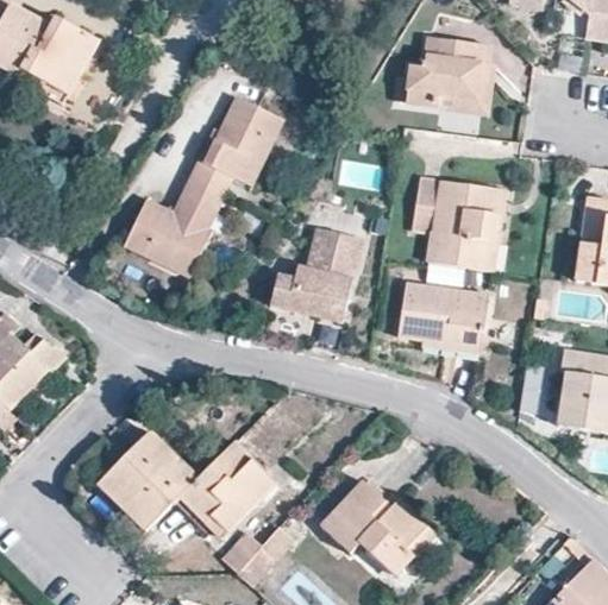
[(578,11),(588,12),(590,0),(509,0),(508,5),(527,8),(543,11),(544,0),(566,0),(565,6),(578,11)]
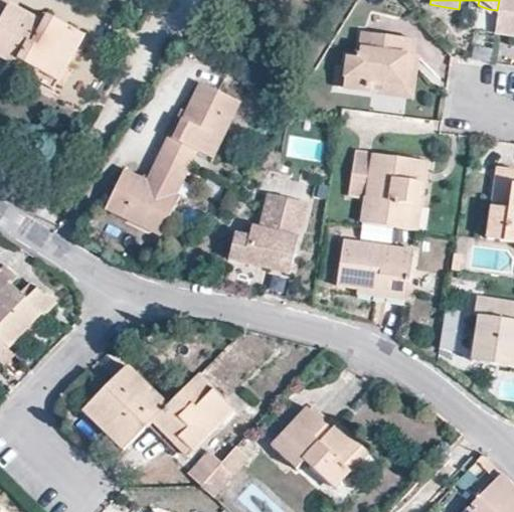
[(499,0),(497,10),(494,32),(513,35),(513,0),(499,0)]
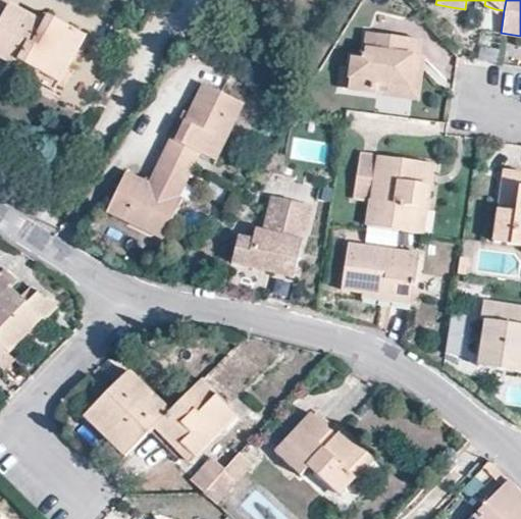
[(0,56),(13,64),(17,57),(39,69),(60,81),(85,35),(46,13),(42,21),(8,2),(0,16),(0,56)]
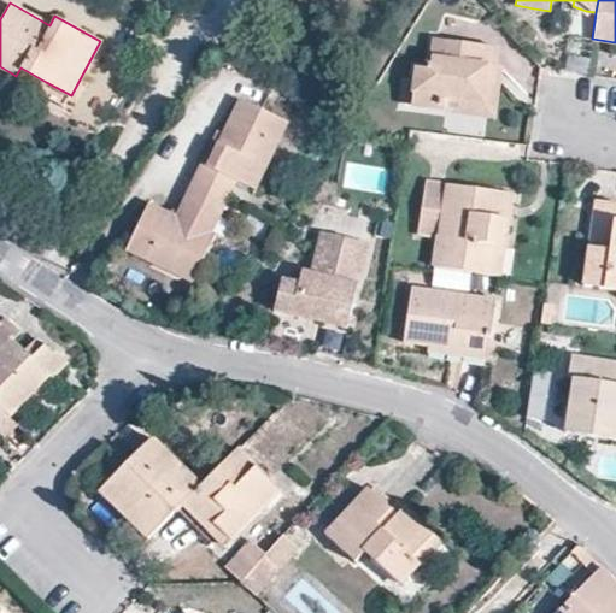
[(484,102),(491,43),(433,37),(429,68),(415,65),(412,83),(410,104),(444,108),(446,99),(484,102)]
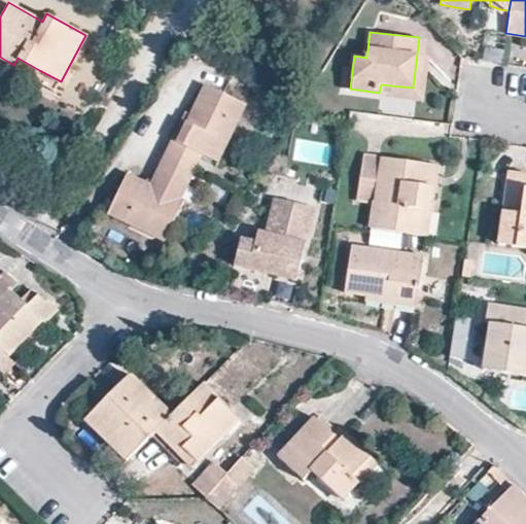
[(426,38),(419,37),(413,88),(381,84),(379,93),(379,95),(423,102),(429,56),(424,55),(425,45),(426,38)]
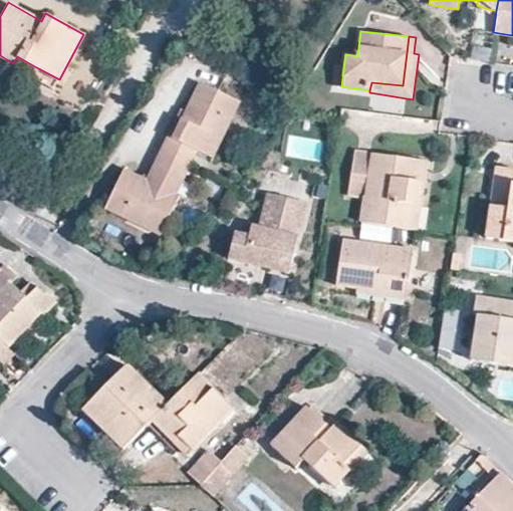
[(17,56),(13,63),(35,75),(38,68),(17,56)]
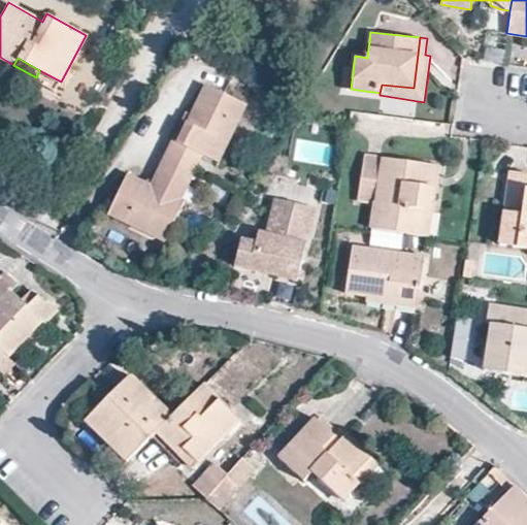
[(351,89),(353,71),(346,70),(342,88),(351,89)]
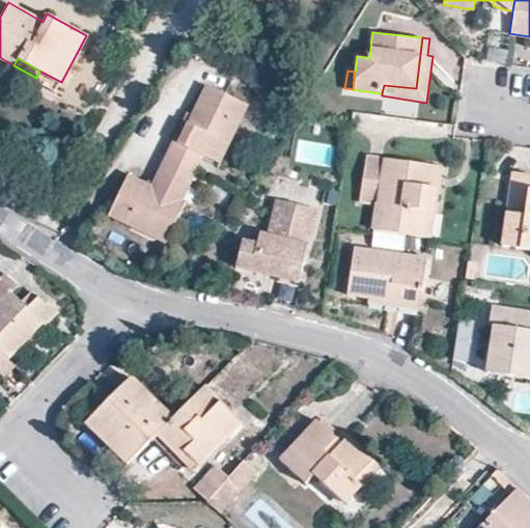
[(165,151),(198,167),(203,155),(220,162),(246,105),(204,84),(187,120),(176,140),(171,138),(165,151)]
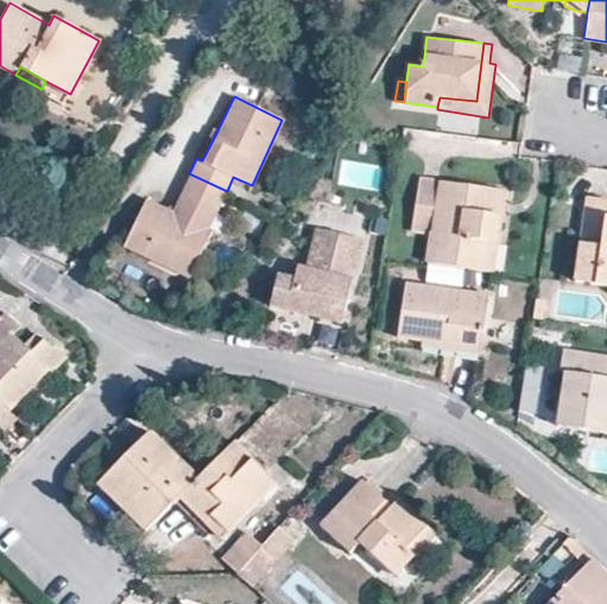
[(202,160),(214,138),(208,134),(196,158),(202,160)]
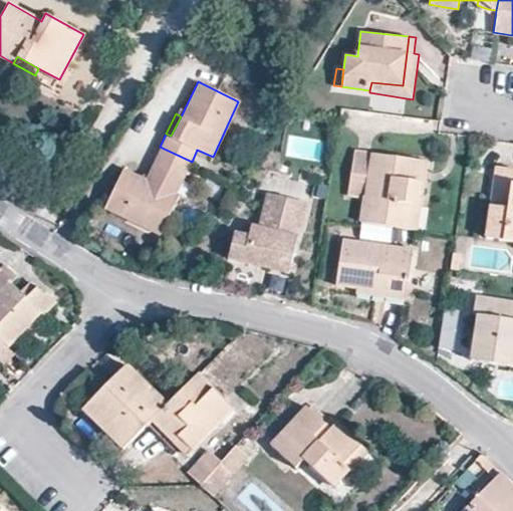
[(178,191),(192,162),(160,147),(146,177),(124,166),(104,207),(161,234),(180,193),(178,191)]
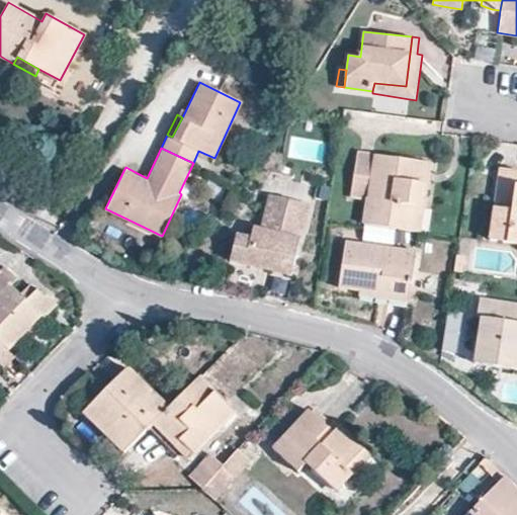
[(409,202),(425,203),(428,181),(412,178),(414,158),(356,149),(350,196),(364,198),(374,199),(371,224),(405,228),(409,202)]
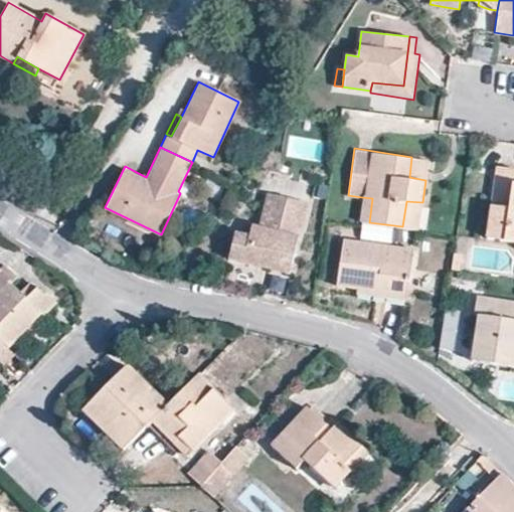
[(427,159),(411,157),(409,177),(425,180),(426,169),(427,159)]
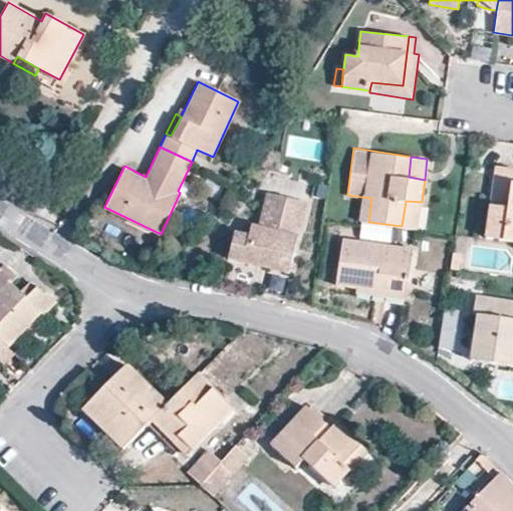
[(512,179),(512,167),(495,165),(485,237),(510,240),(512,244),(512,180),(512,181),(512,179)]
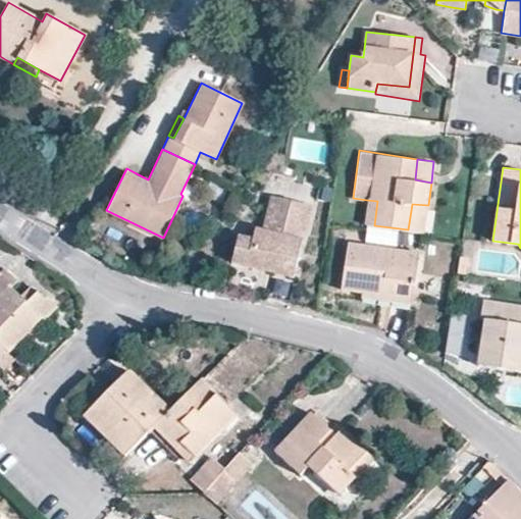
[(273,196),(304,203),(307,187),(277,180),(273,196)]
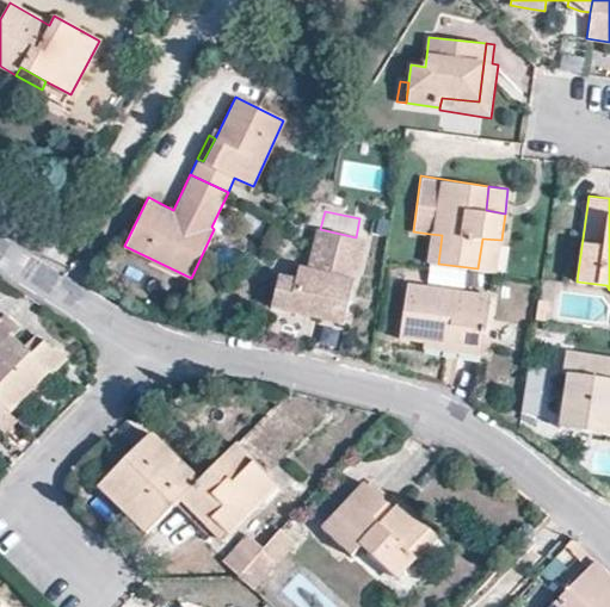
[(387,218),(376,216),(374,235),(383,237),(387,218)]
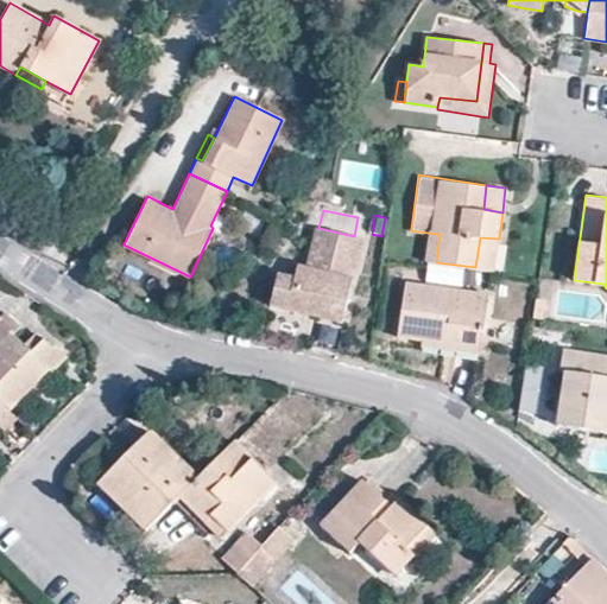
[(362,237),(354,236),(318,228),(315,227),(304,266),(298,266),(293,275),(278,272),(270,306),(314,317),(316,304),(343,310),(362,237)]
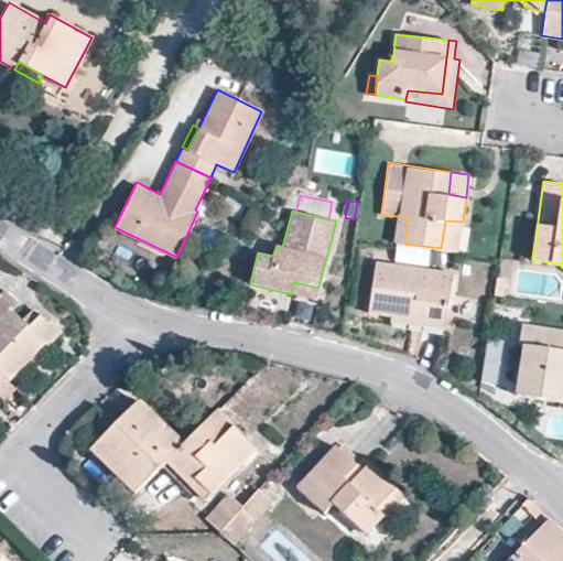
[(397,216),(393,241),(404,244),(408,217),(397,216)]
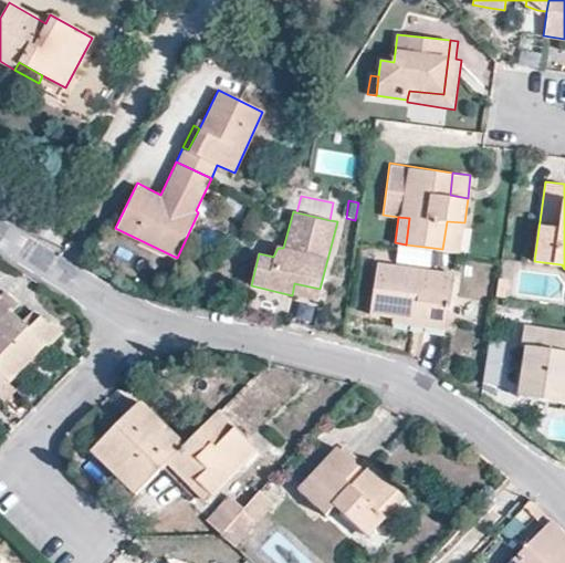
[(442,249),(461,252),(464,222),(447,221),(442,249)]
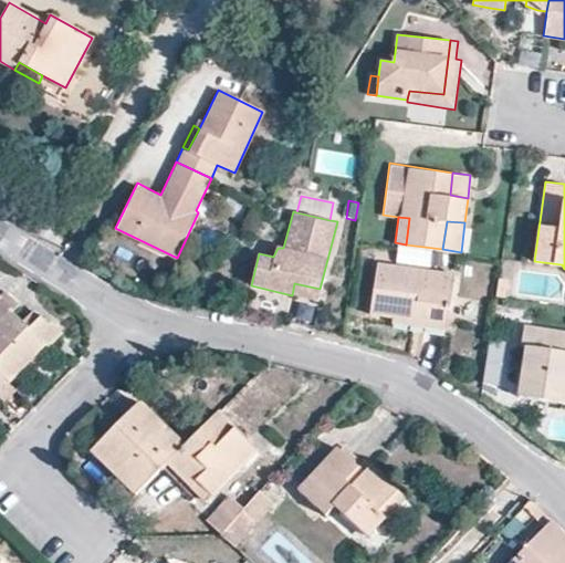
[(368,314),(393,318),(393,313),(447,322),(453,273),(377,263),(368,314)]
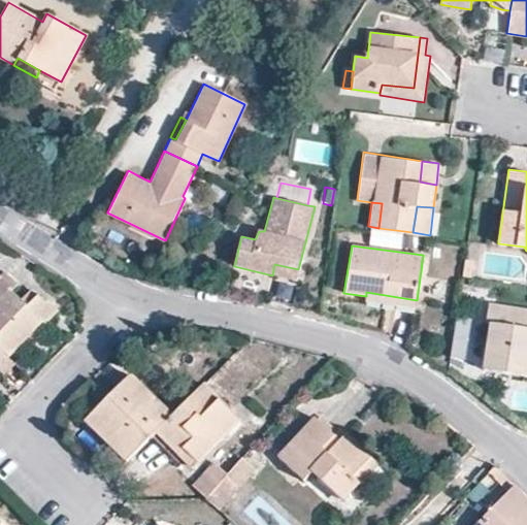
[(463,275),(470,276),(473,262),(465,261),(463,275)]
